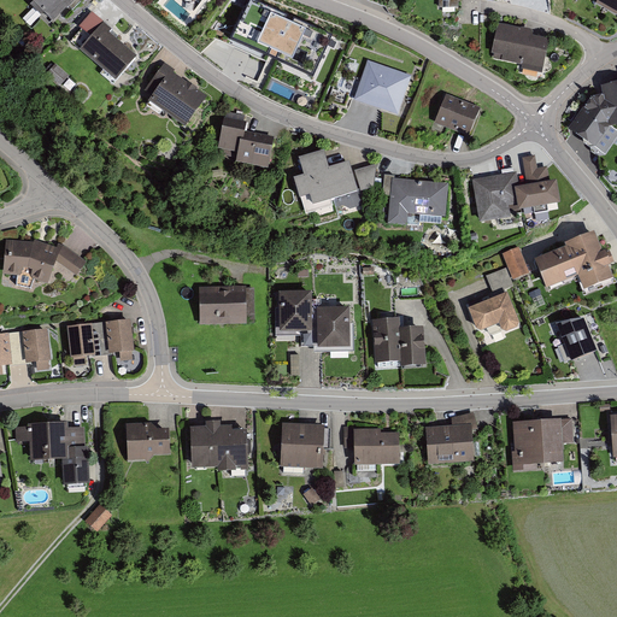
[(71,0),(25,0),(47,23),(71,0)]
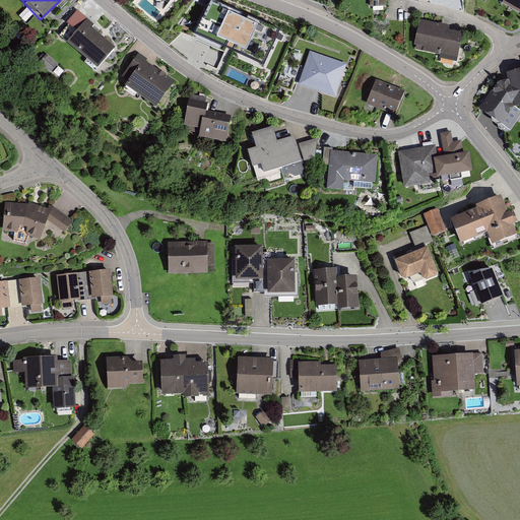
[(265,23),(212,0),(210,0),(194,38),(217,48),(220,41),(251,55),(265,23)]
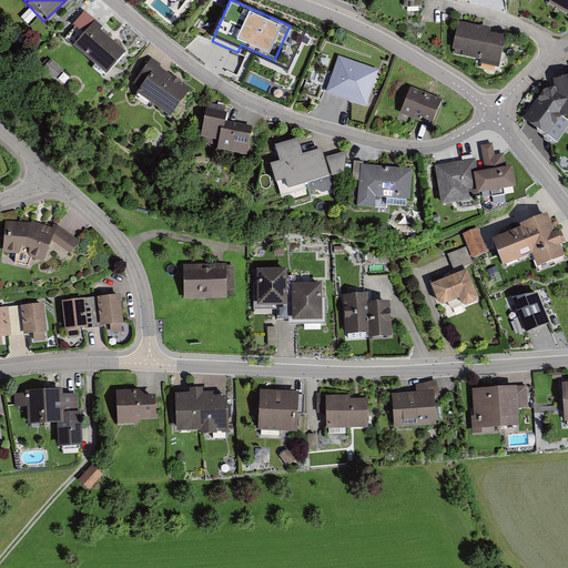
[(567,0),(546,0),(545,3),(567,17),(567,0)]
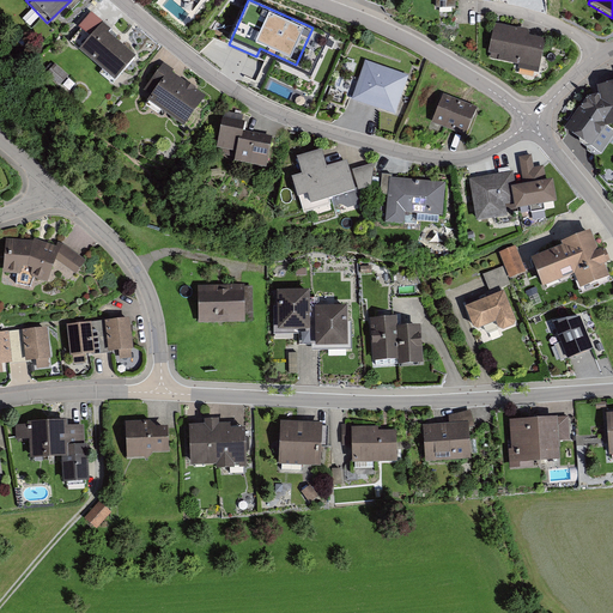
[(109,31),(101,23),(76,49),(110,82),(131,59),(105,35),(109,31)]
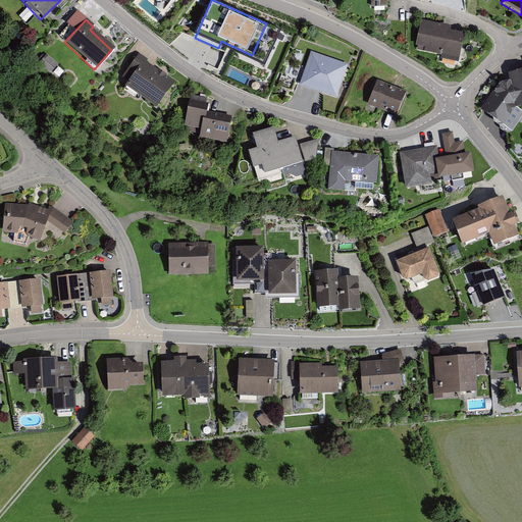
[(453,28),(422,20),(416,46),(441,52),(439,59),(459,63),(465,36),(452,33),(453,28)]
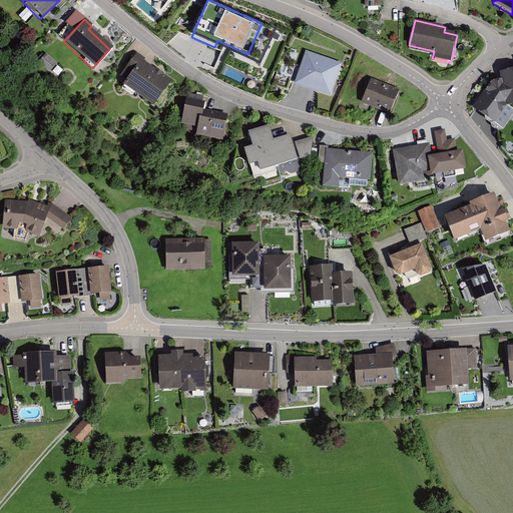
[(295,86),(331,98),(343,64),(306,51),(295,86)]
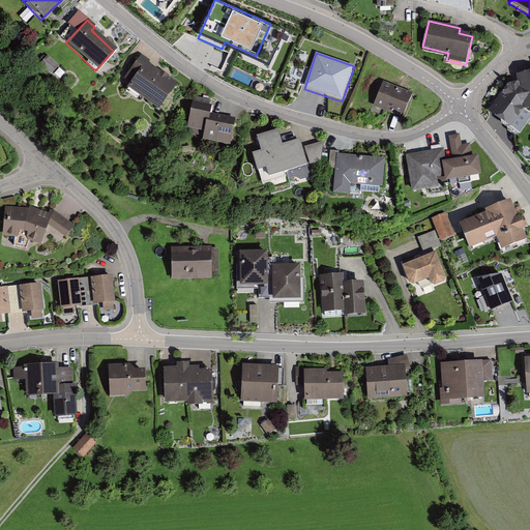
[(173,86),(140,59),(127,75),(131,78),(125,86),(153,109),(173,86)]
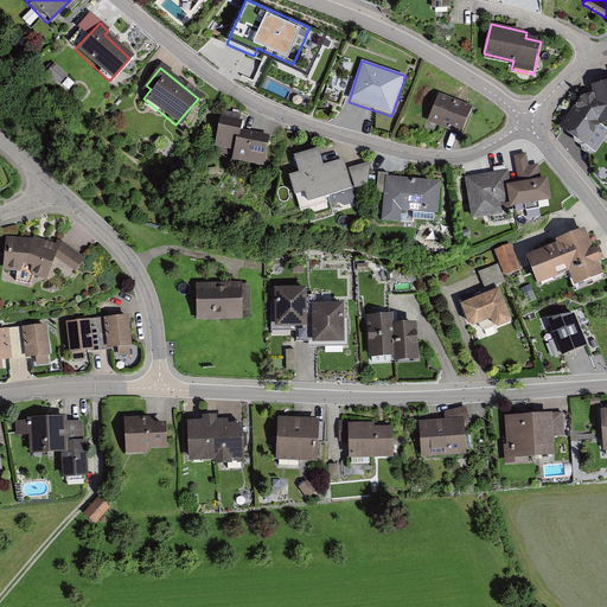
[(583,95),(561,126),(595,152),(606,135),(606,127),(601,123),(606,121),(606,83),(594,85),(595,93),(583,95)]
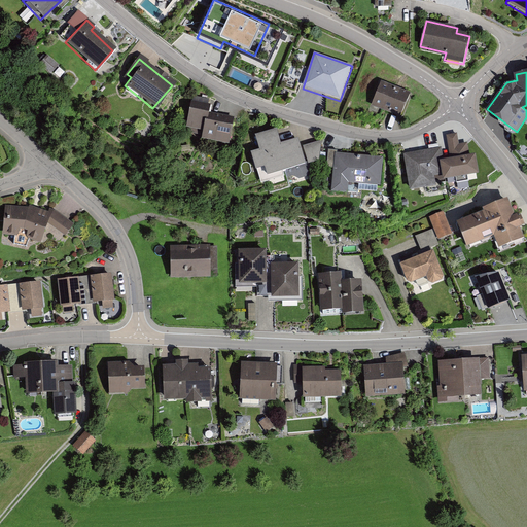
[(382,82),(372,107),(400,119),(411,95),(382,82)]
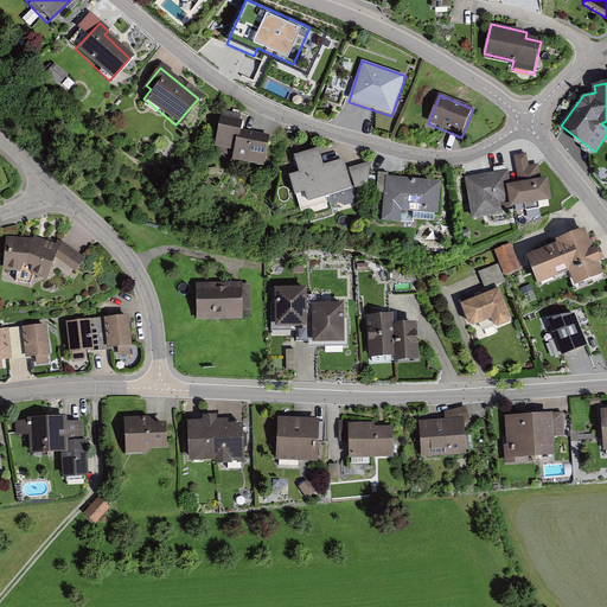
[(215,149),(235,153),(232,163),(264,168),(270,138),(240,131),(241,123),(221,120),(215,149)]
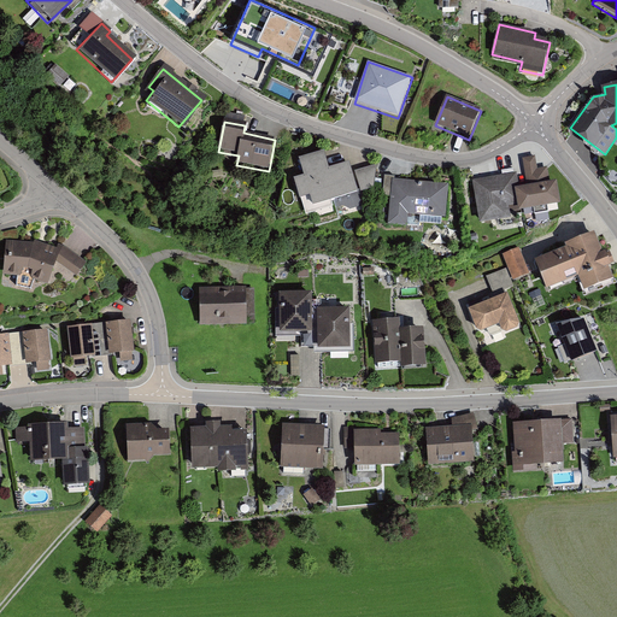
[(318,154),(298,159),(309,204),(372,188),(375,166),(350,172),(347,162),(322,168),(318,154)]
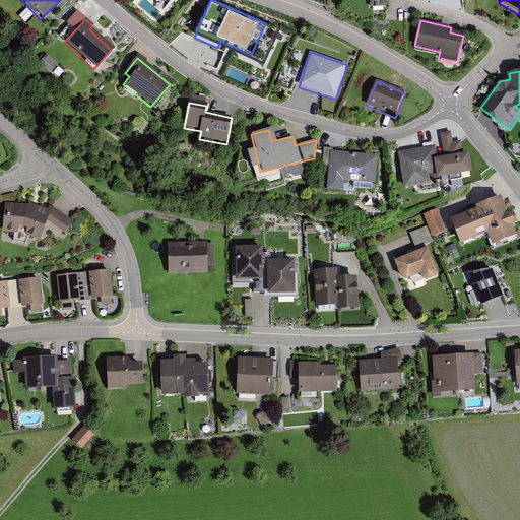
[(431,147),(397,151),(401,185),(426,182),(425,173),(430,172),(431,176),(467,171),(465,153),(460,154),(459,142),(450,143),(449,134),(440,135),(443,158),(432,159),(431,147)]
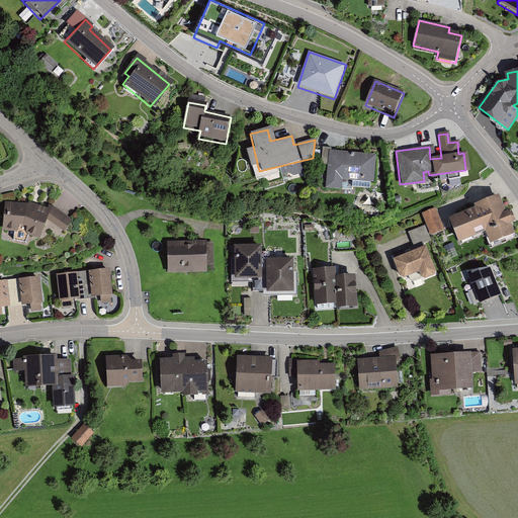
[(328,167),(330,151),(332,152),(332,149),(323,148),(322,166),(328,167)]
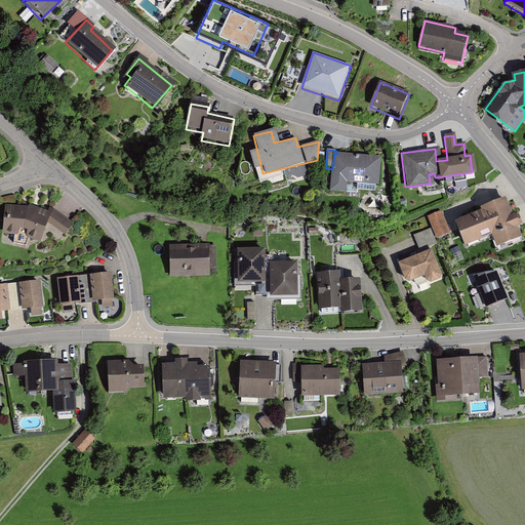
[(336,154),(334,153),(332,169),(330,193),(346,195),(347,185),(379,188),(382,158),(336,154)]
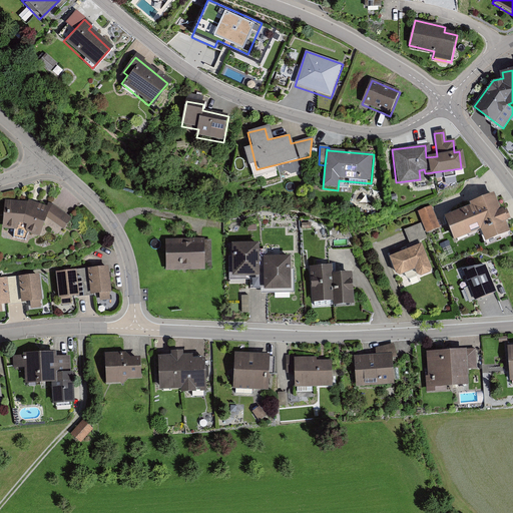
[(474,208),(449,217),(457,240),(483,231),(487,242),(511,233),(497,196),(473,205),(474,208)]
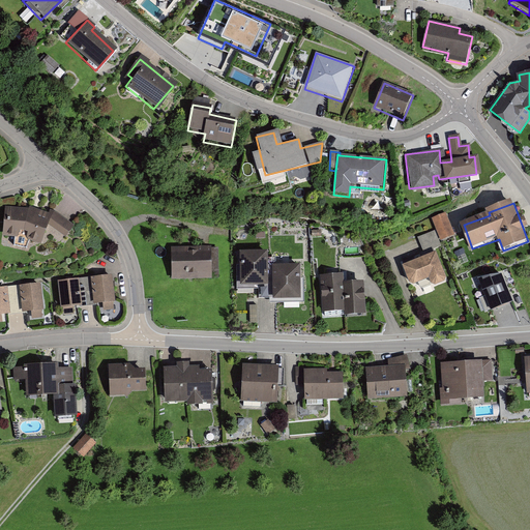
[(69,225),(53,211),(49,215),(25,205),(25,209),(5,208),(0,230),(0,233),(20,235),(38,243),(43,224),(61,237),(69,225)]
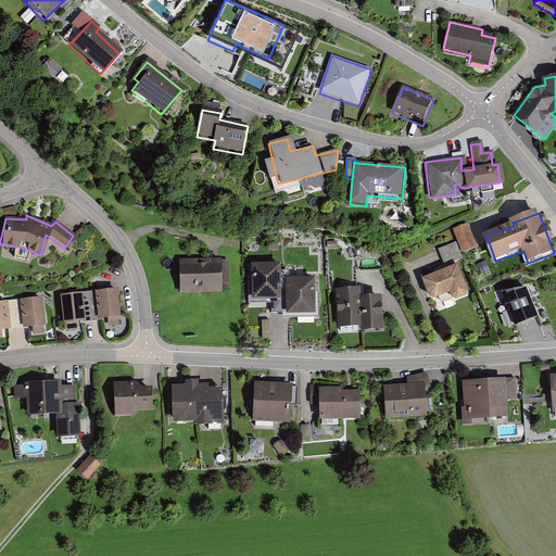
[(477,247),(469,224),(454,229),(463,252),(477,247)]
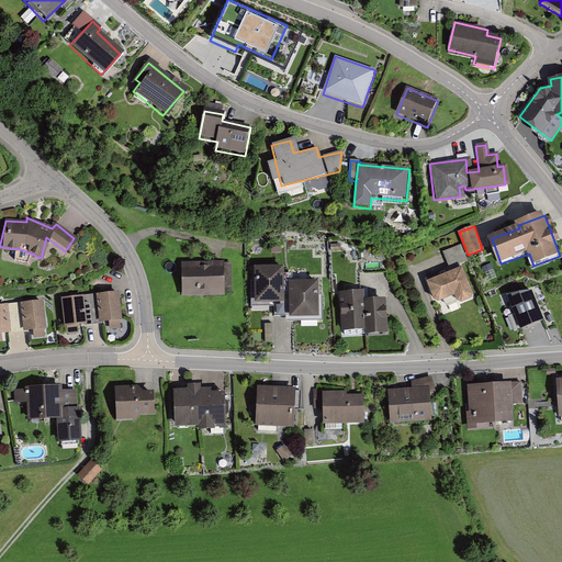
[(222,262),(179,262),(179,294),(222,294),(222,262)]
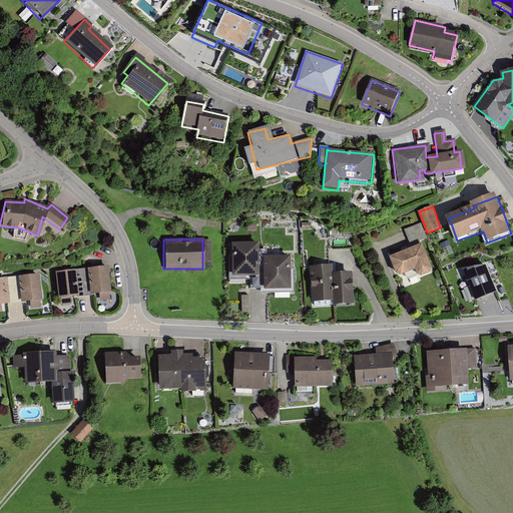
[(259,243),(227,244),(228,276),(262,276),(262,290),(289,289),(289,257),(266,258),(266,249),(259,250),(259,243)]
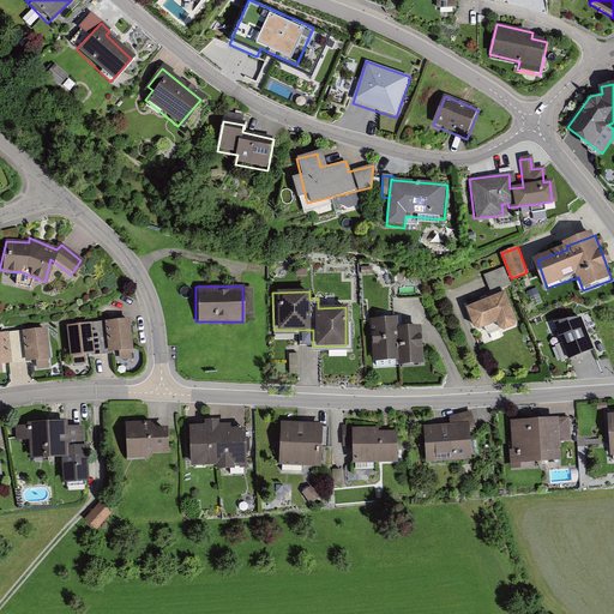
[(501,293),(463,307),(473,332),(493,325),(495,332),(513,326),(501,293)]
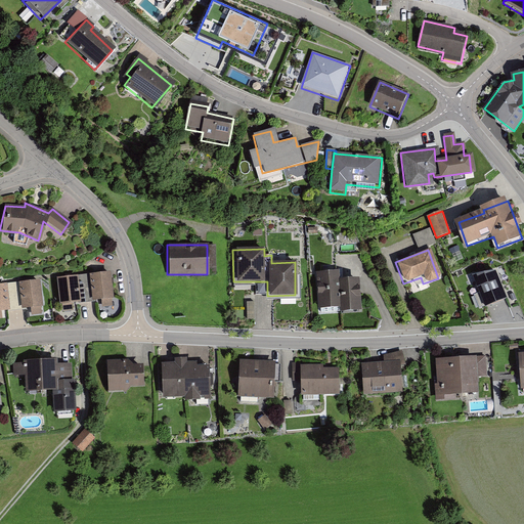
[(340,271),(315,272),(316,307),(337,307),(337,312),(360,311),(359,278),(341,279),(340,271)]
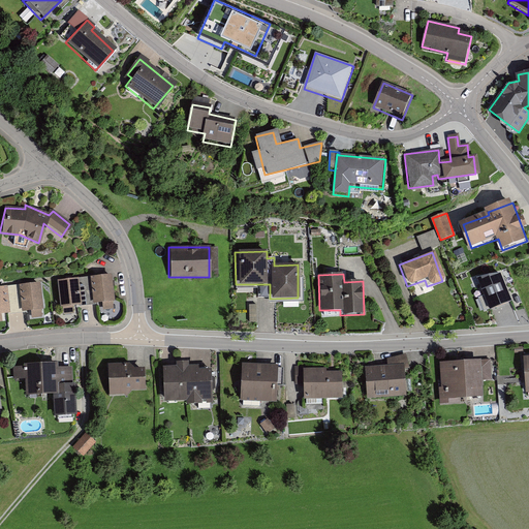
[(500,274),(477,278),(492,311),(511,302),(500,274)]
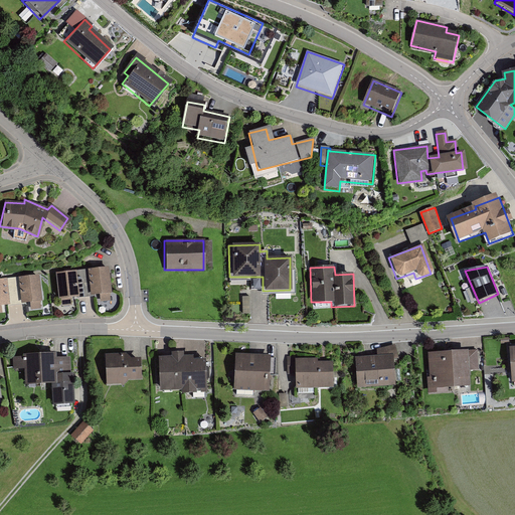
[(107,268),(86,270),(88,295),(98,294),(99,301),(109,300),(107,268)]
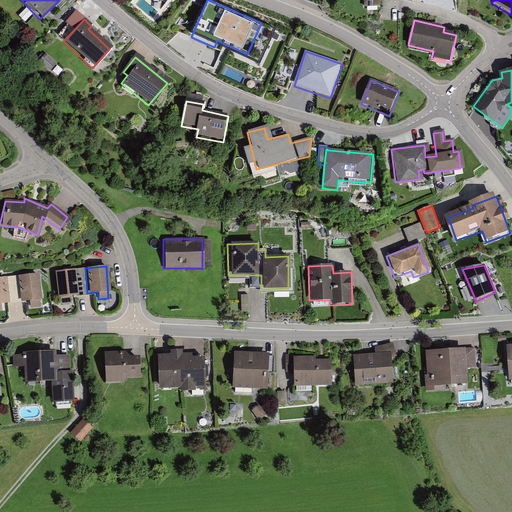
[(73,270),(55,271),(58,303),(72,301),(71,294),(75,294),(73,270)]
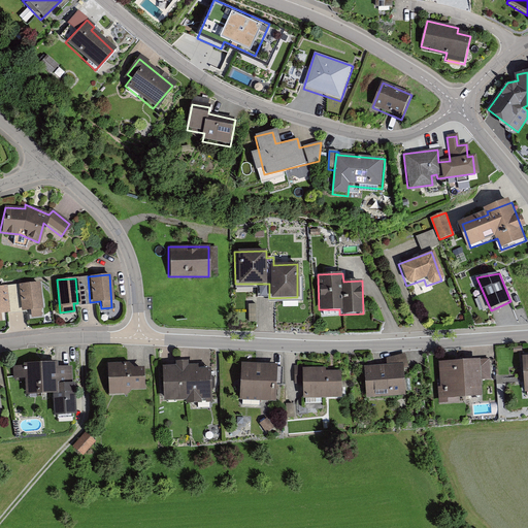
[(39,283),(20,285),(22,310),(31,310),(31,316),(41,315),(39,283)]
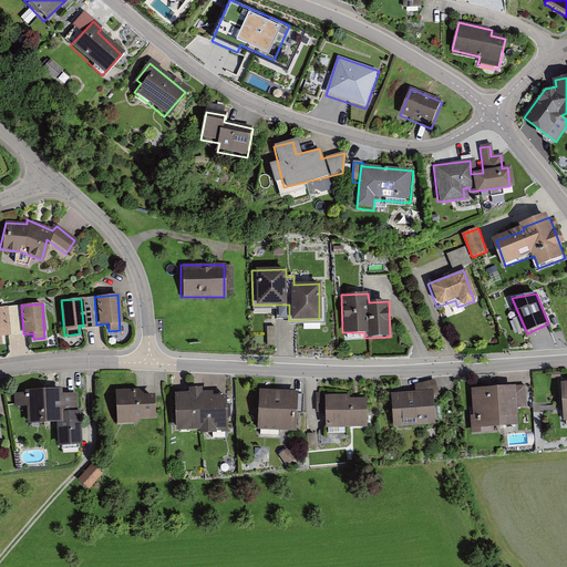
[(413,392),(392,393),(391,425),(432,425),(431,395),(435,397),(435,380),(413,385),(413,392)]
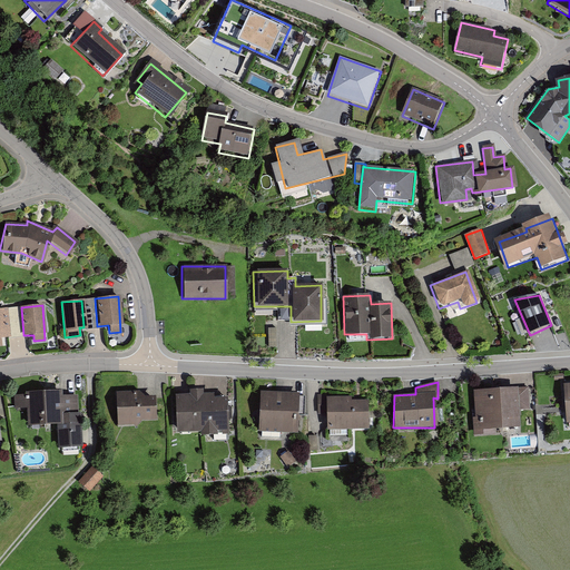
[(530,389),(469,391),(471,430),(518,428),(517,411),(531,411),(530,389)]
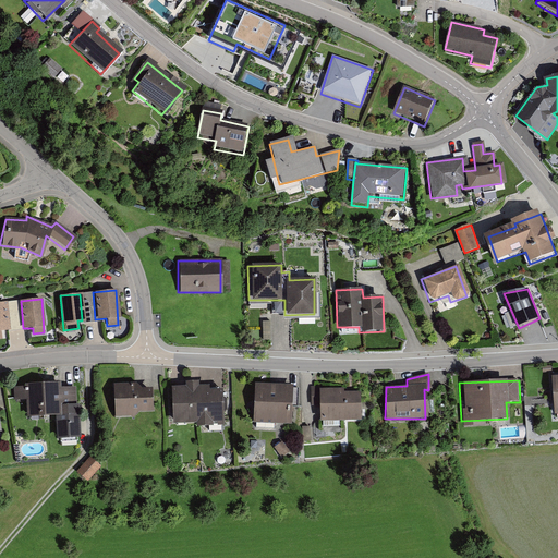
[(182,387),(170,386),(170,423),(187,423),(187,426),(205,425),(205,421),(221,421),(219,391),(195,381),(182,381),(182,387)]
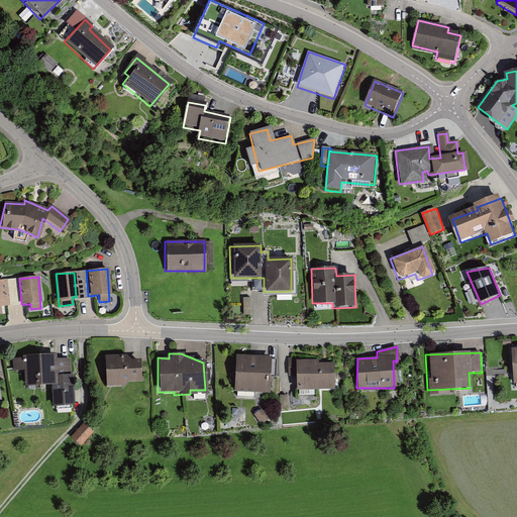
[(54,354),(21,356),(21,360),(14,360),(14,374),(23,373),(23,390),(49,389),(50,408),(71,407),(69,360),(54,360),(54,354)]
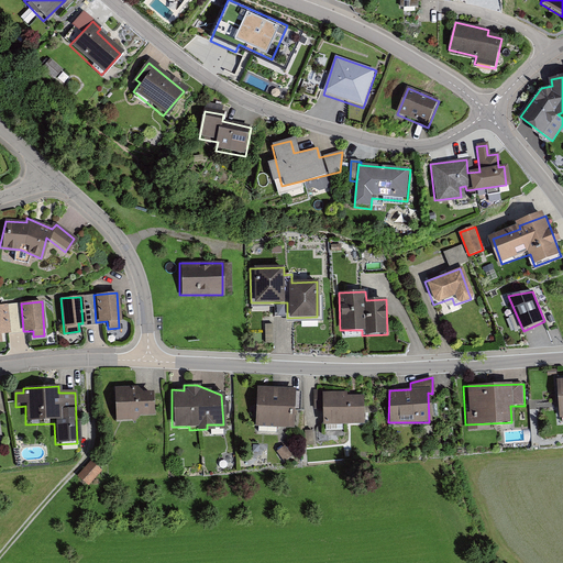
[(135,388),(113,389),(114,421),(131,421),(135,417),(152,417),(150,392),(140,393),(135,388)]
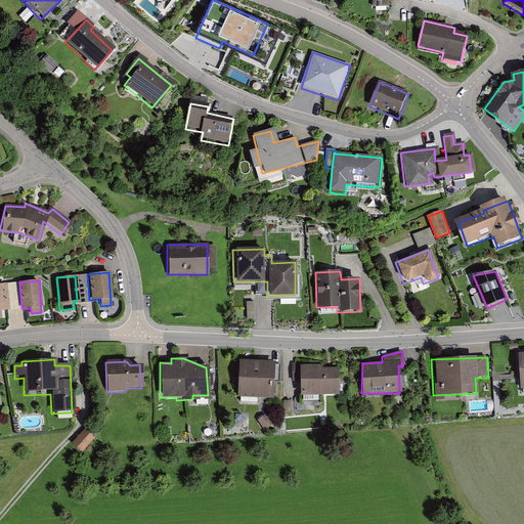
[(272,362),(238,361),(237,397),(271,398),(272,362)]
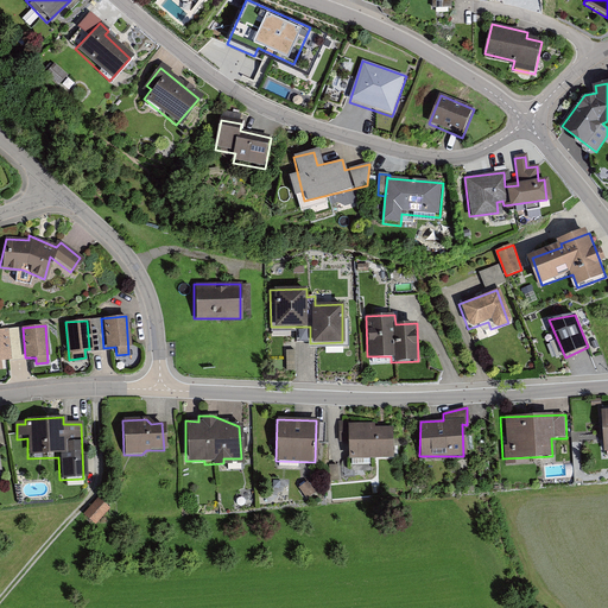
[(372,424),(341,424),(341,442),(346,442),(346,457),(390,458),(390,429),(372,429),(372,424)]
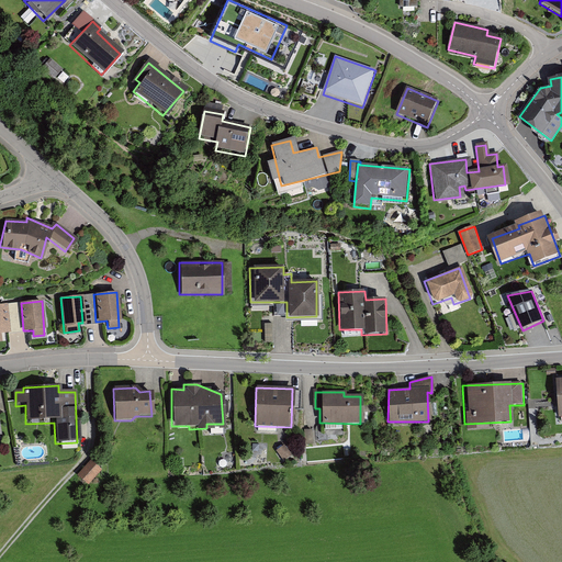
[(505,444),(528,442),(528,430),(505,431),(505,444)]
